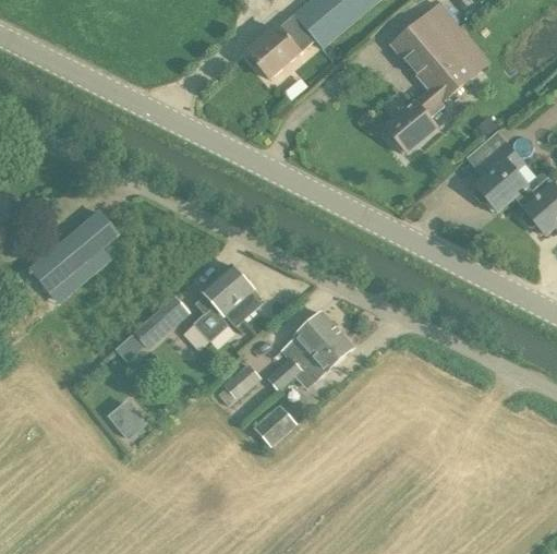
[(321,47),(375,0),(307,0),(291,14),(292,15),(277,28),(276,27),(246,51),(269,77),(299,52),(298,51),(314,38),(321,47)]
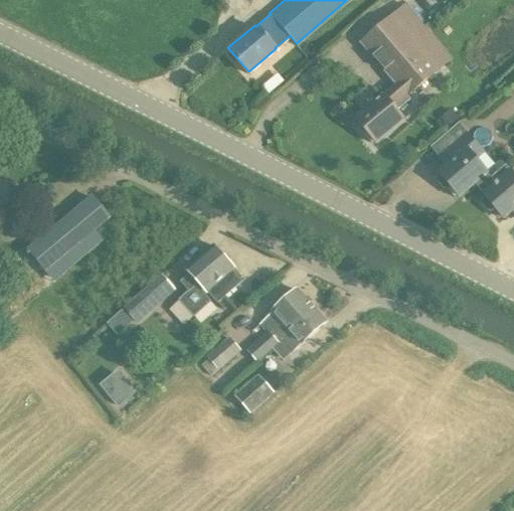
[(409,97),(405,93),(437,67),(390,13),(360,38),(396,81),(355,116),(366,129),(364,131),(371,140),(373,138),(375,140),(402,118),(395,109),(409,97)]
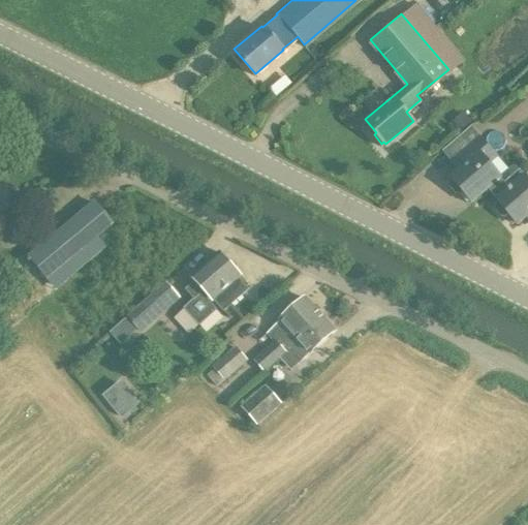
[(462,109),(449,118),(458,128),(470,119),(462,109)]
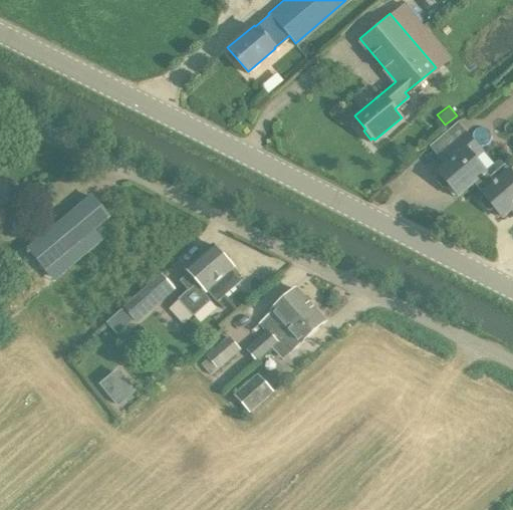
[(447,163),(438,171),(439,172),(436,175),(436,178),(442,186),(446,186),(449,183),(458,194),(473,180),(483,191),(493,181),(484,171),(485,170),(473,156),(481,149),(464,130),(438,153),(447,163)]
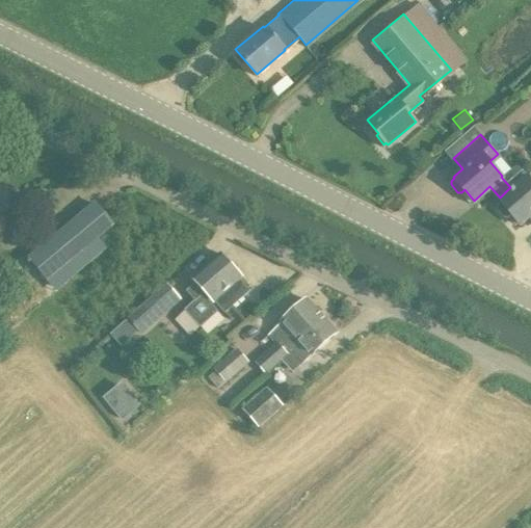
[(530,179),(526,174),(510,187),(500,198),(498,199),(499,200),(497,203),(496,207),(502,214),(506,214),(509,212),(520,222),(528,215),(530,217),(530,179)]
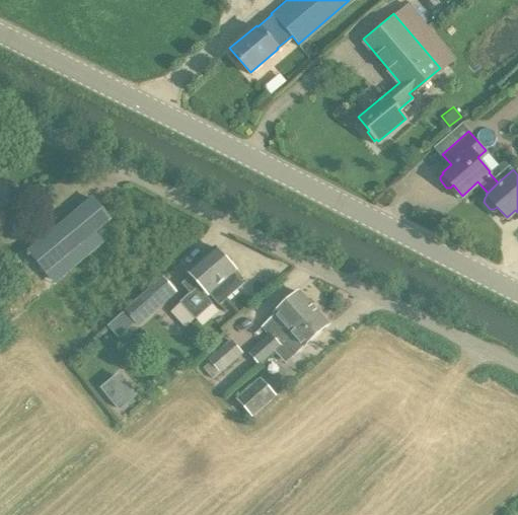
[(0,213),(8,217),(20,194),(0,184),(0,213)]
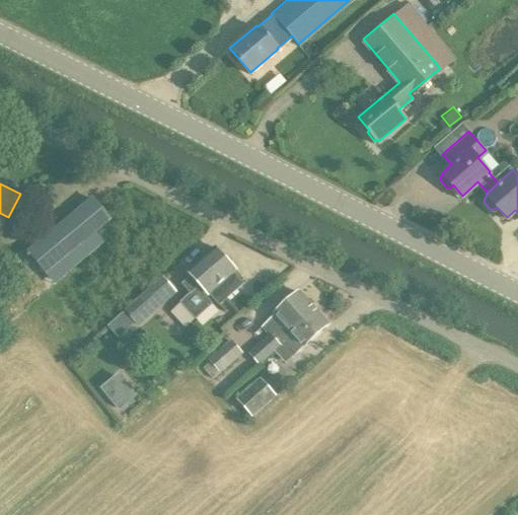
[(101,240),(92,230),(105,219),(106,220),(108,218),(89,195),(87,196),(88,197),(59,221),(58,220),(56,222),(57,222),(25,248),(52,280),(80,255),(81,258),(101,240)]
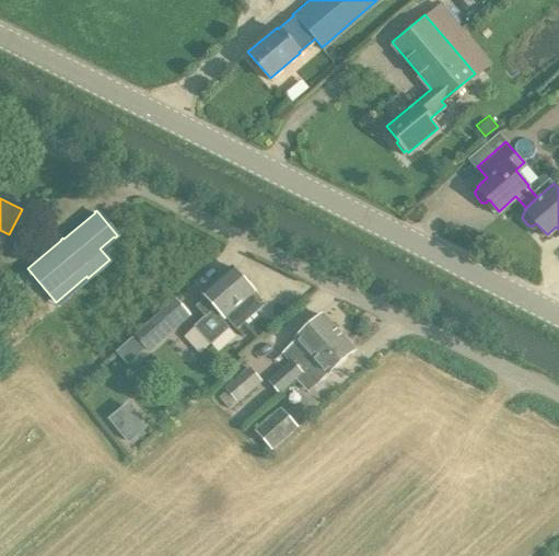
[(205,334),(217,335),(231,322),(235,326),(260,303),(251,292),(254,289),(232,264),(201,291),(205,296),(196,304),(205,314),(199,319),(199,328),(205,334)]
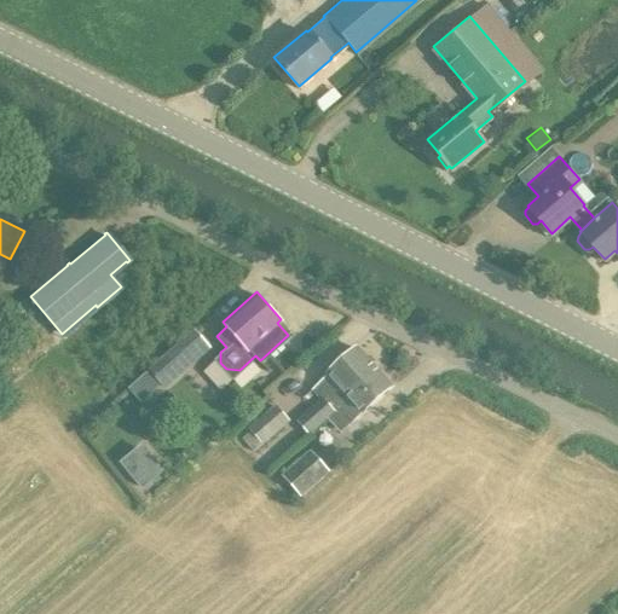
[(166,353),(167,354),(160,360),(171,374),(178,366),(179,368),(207,341),(195,326),(166,353)]
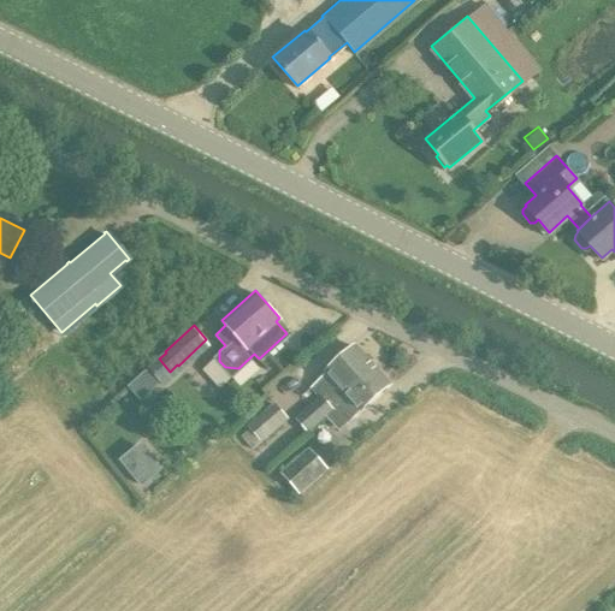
[(358,381),(376,367),(355,344),(325,371),(326,371),(311,384),(320,395),(295,417),(306,431),(324,415),(323,414),(344,393),(341,390),(355,378),(358,381)]
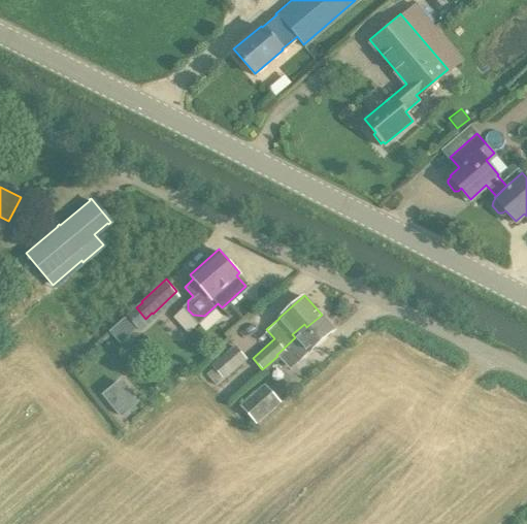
[(333,329),(322,315),(306,327),(304,324),(292,334),(295,337),(276,355),(277,356),(285,363),(290,358),(295,364),(333,329)]
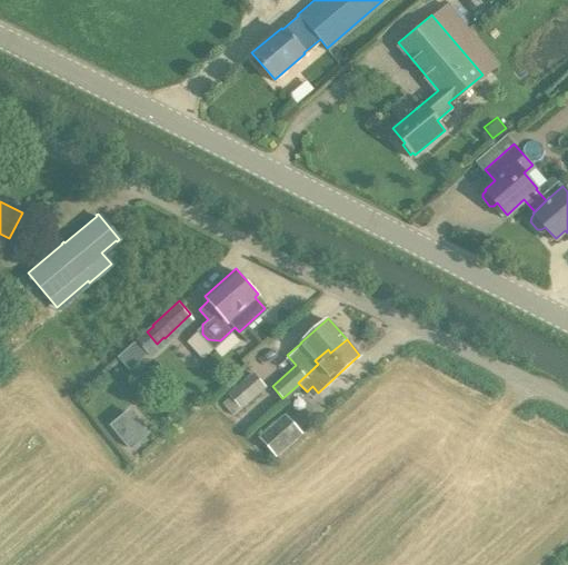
[(252,368),(227,390),(228,393),(221,399),(231,412),(239,406),(240,407),(266,385),(252,368)]
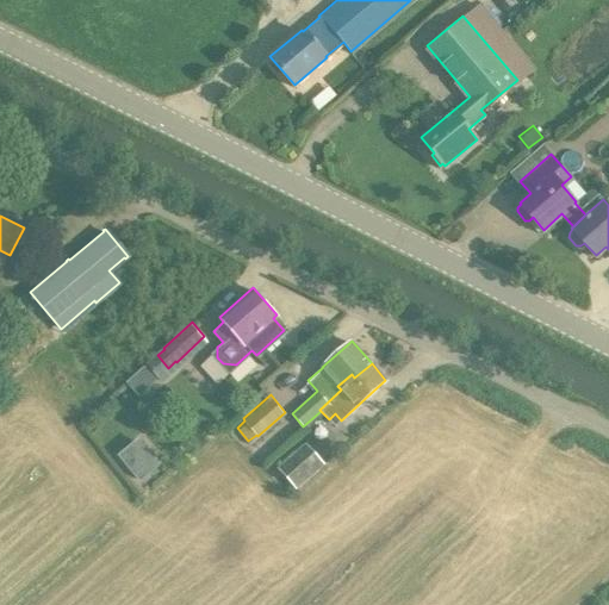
[(116,454),(138,480),(159,462),(137,436),(116,454)]
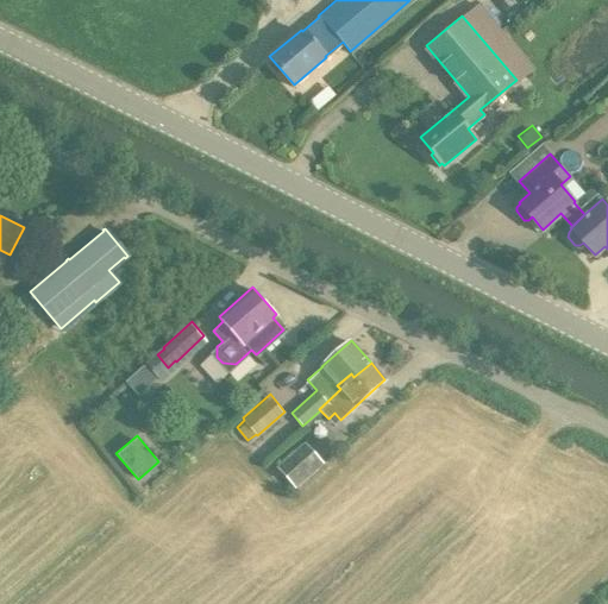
[(295,488),(323,464),(304,444),(277,467),(295,488)]
